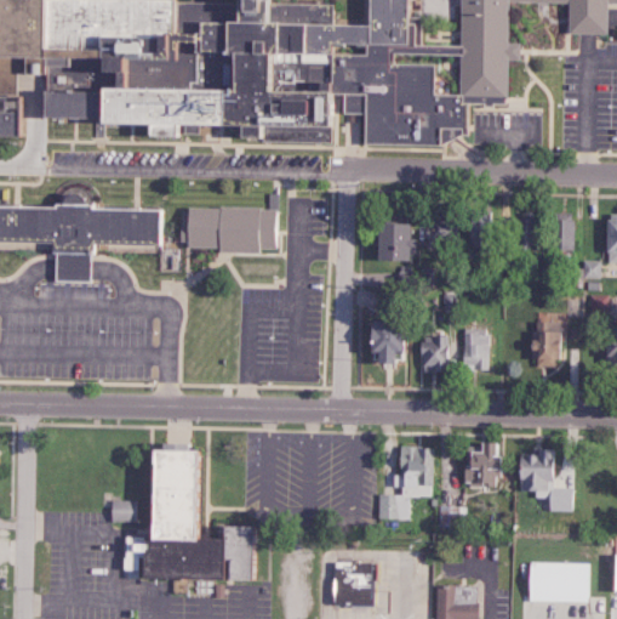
[(445,153),(474,104),(502,108),(518,0),(530,0),(603,43),(609,1),(616,3),(616,0),(450,0),(457,50),(423,44),(417,0),(364,0),(367,20),(275,6),(274,0),(232,0),(230,13),(137,0),(0,0),(0,55),(46,49),(38,108),(332,153),(341,100),(371,142),(445,153)]
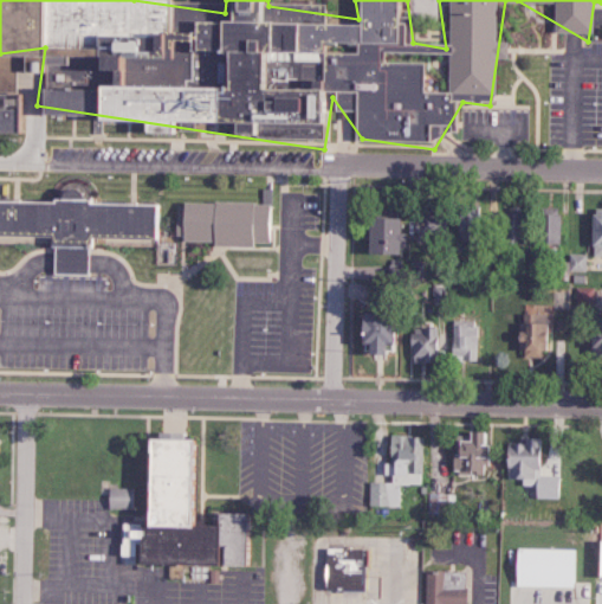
[(0,133),(26,133),(26,95),(0,95),(0,133)]
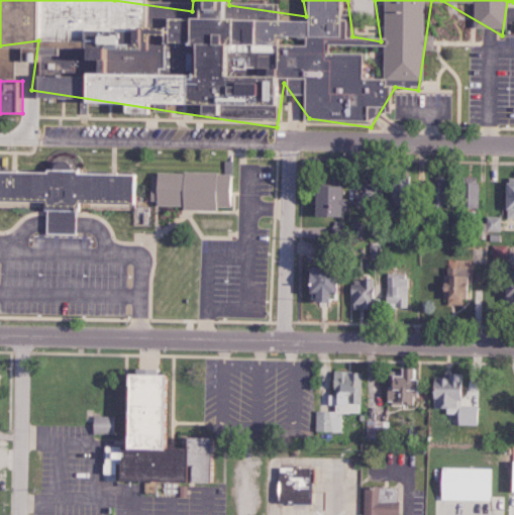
[(75,204),(139,205),(139,176),(79,175),(79,173),(0,171),(0,201),(40,202),(40,211),(46,211),(45,235),(75,236),(75,204)]
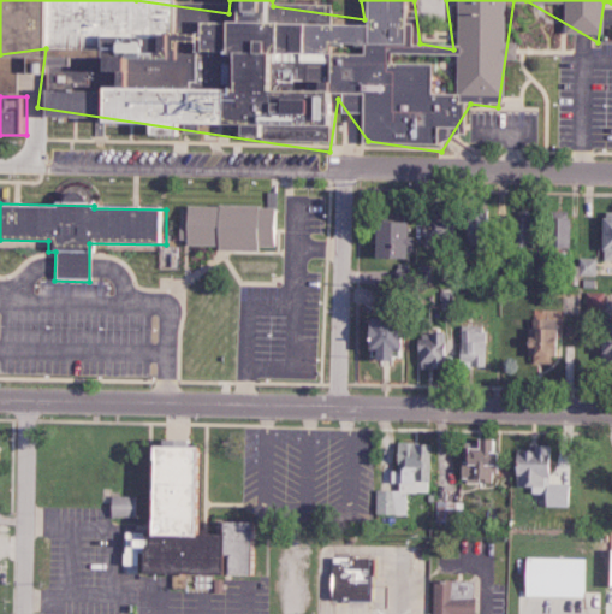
[(183,206),(182,248),(273,251),(274,208),(183,206)]
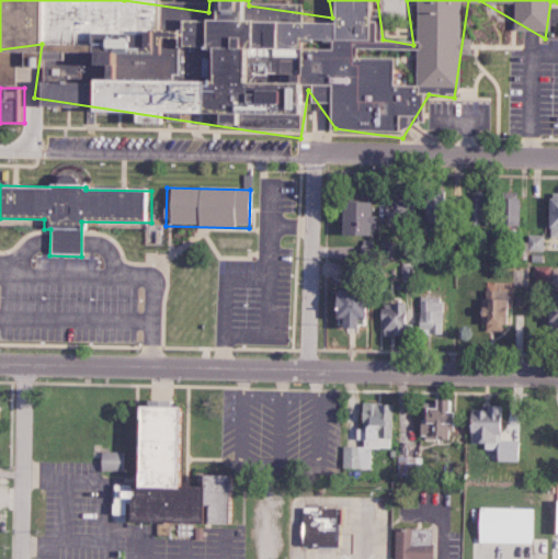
[(387,192),(386,220),(412,221),(413,193),(387,192)]
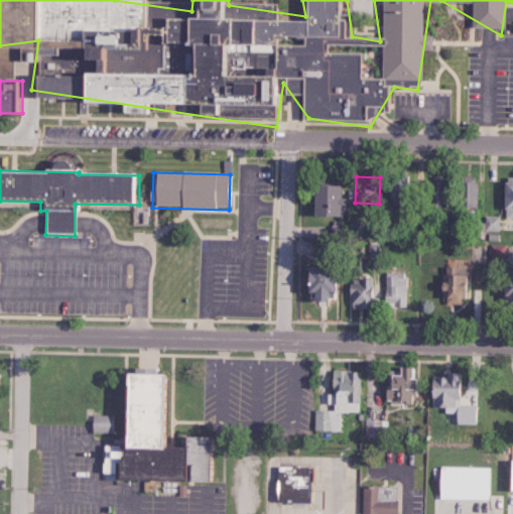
[(390,197),(412,198),(413,178),(391,177),(390,197)]
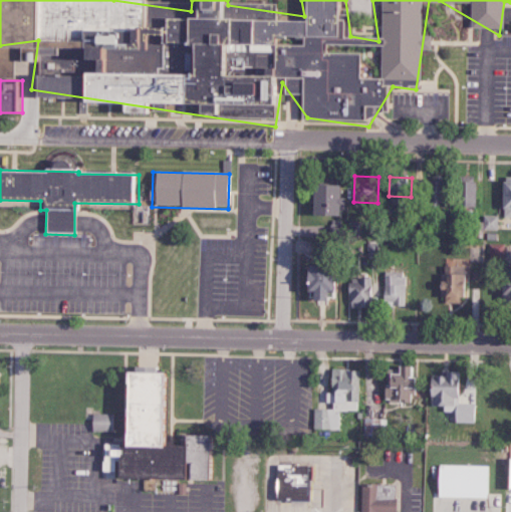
[(476,208),(476,178),(458,178),(459,209),(476,208)]
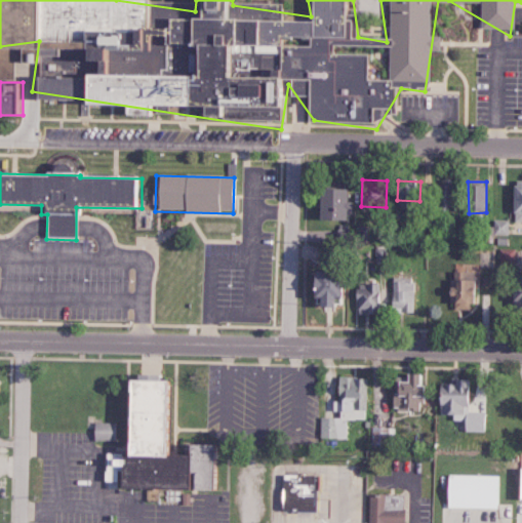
[(516,224),(521,224),(521,182),(512,183),(513,214),(516,214),(516,224)]
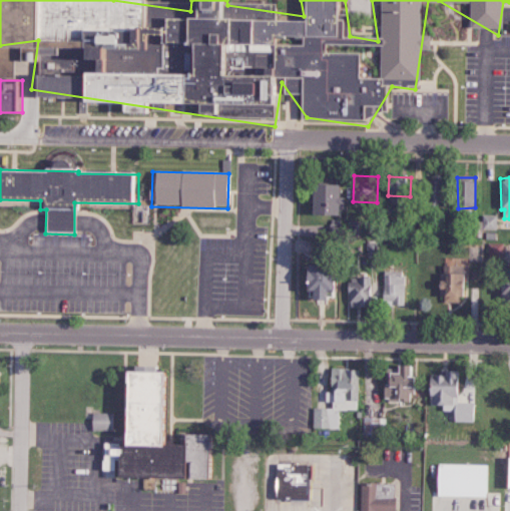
[(441,181),(426,181),(426,207),(442,207),(441,181)]
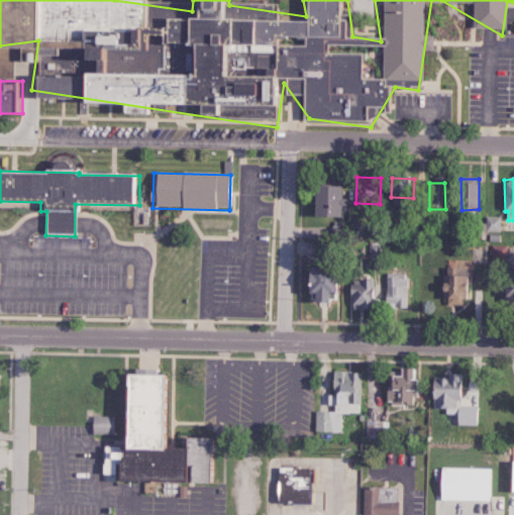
[(311,217),(338,218),(338,207),(339,207),(339,188),(312,187),(311,217)]
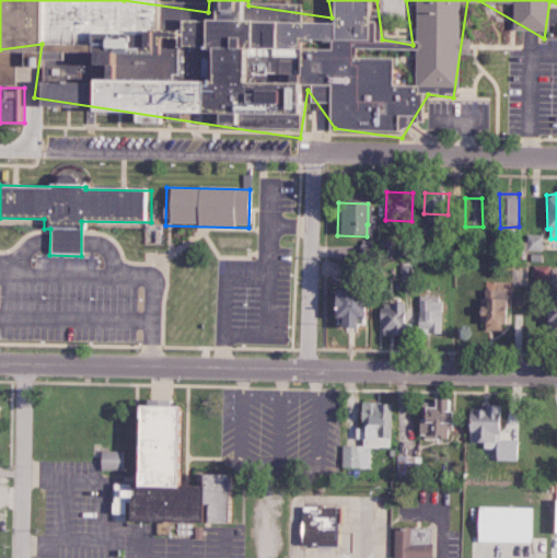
[(544,253),(545,236),(530,236),(530,252),(544,253)]
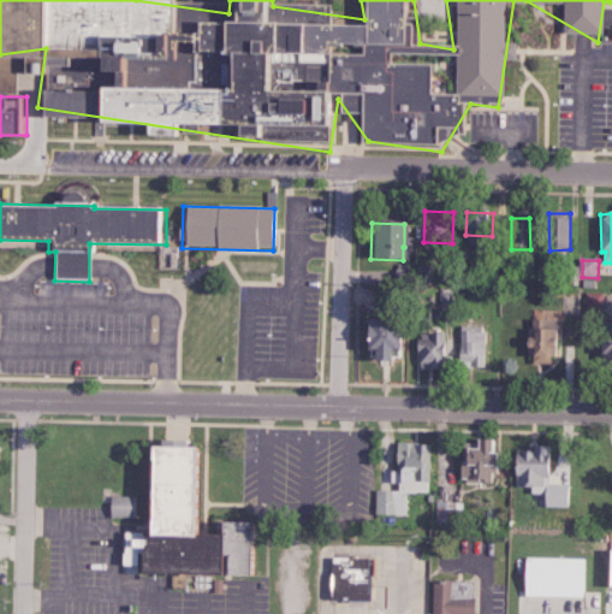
[(588,314),(606,316),(607,294),(589,294),(588,314)]
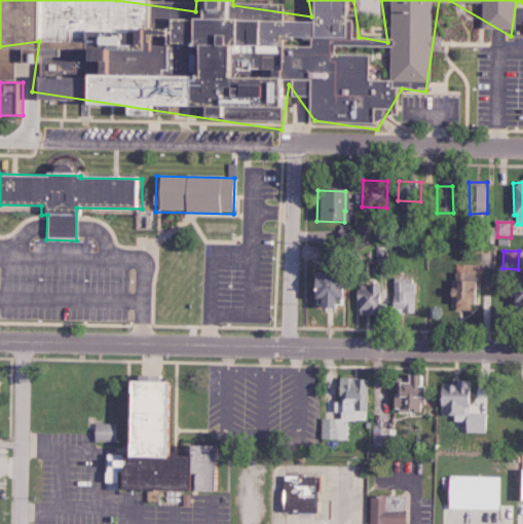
[(336,273),(309,273),(310,299),(316,299),(316,309),(329,309),(329,299),(337,299),(336,273)]
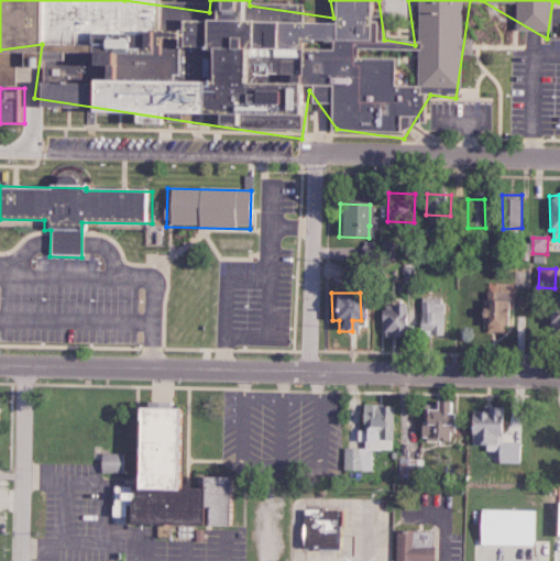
[(489,332),(507,333),(508,293),(487,293),(487,301),(482,301),(481,327),(489,327),(489,332)]
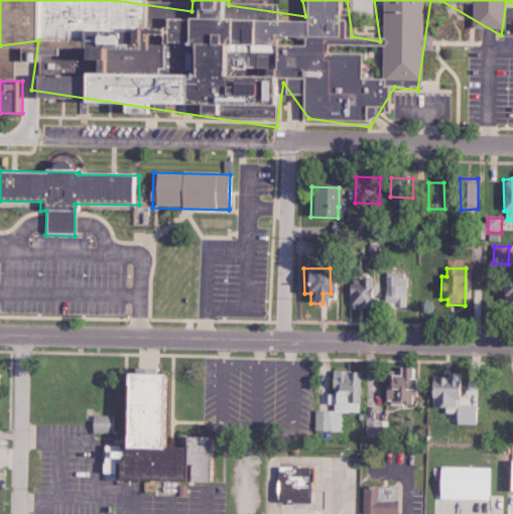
[(502,308),(512,307),(512,271),(502,272),(502,308)]
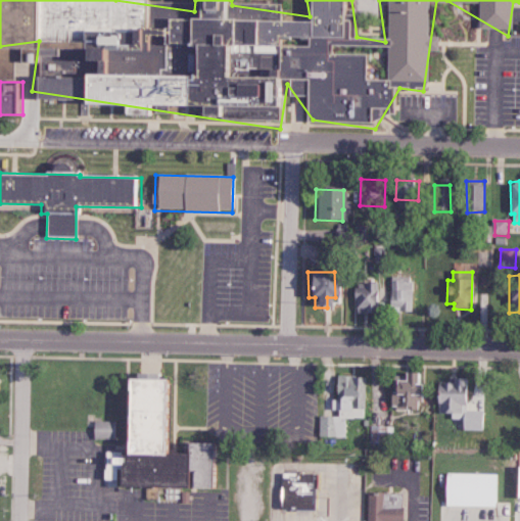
[(413,313),(413,278),(392,278),(391,313),(413,313)]
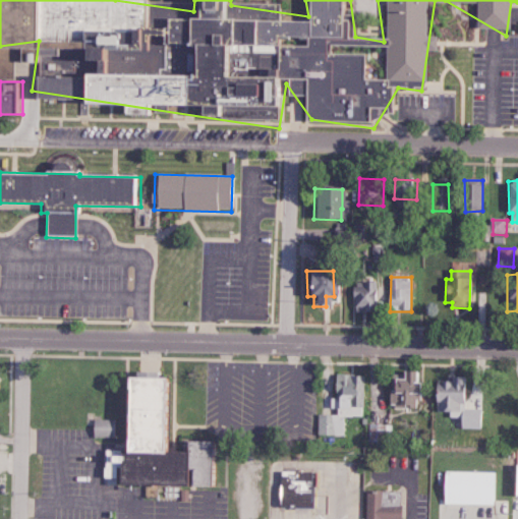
[(380,283),(355,282),(354,310),(379,311),(380,283)]
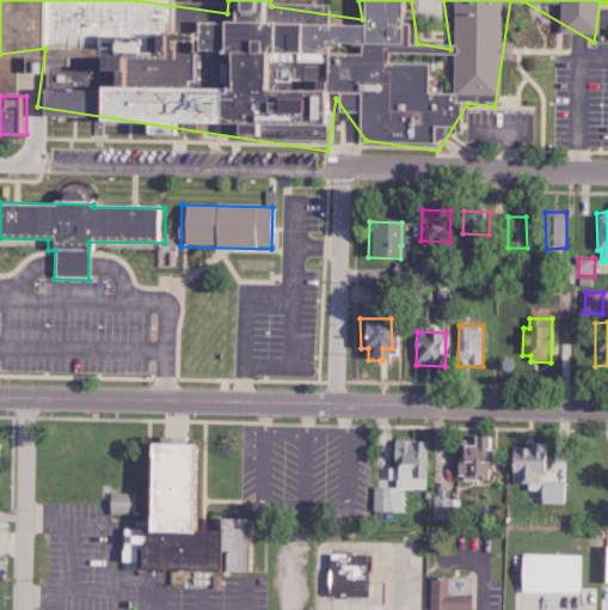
[(459,445),(458,480),(489,480),(489,469),(497,469),(497,437),(472,437),(472,445),(459,445)]
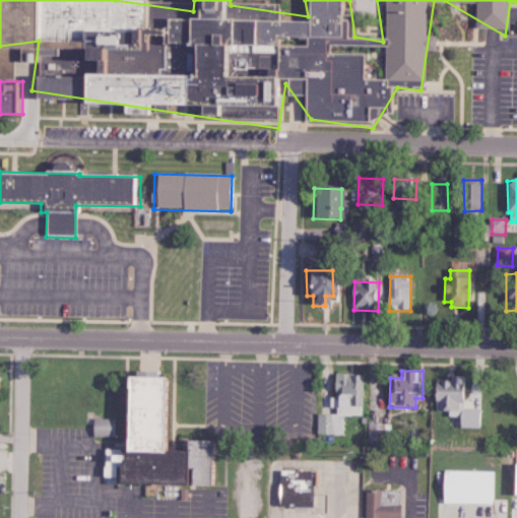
[(363,416),(364,375),(335,374),(335,397),(330,397),(330,412),(319,412),(319,435),(344,436),(344,416),(363,416)]
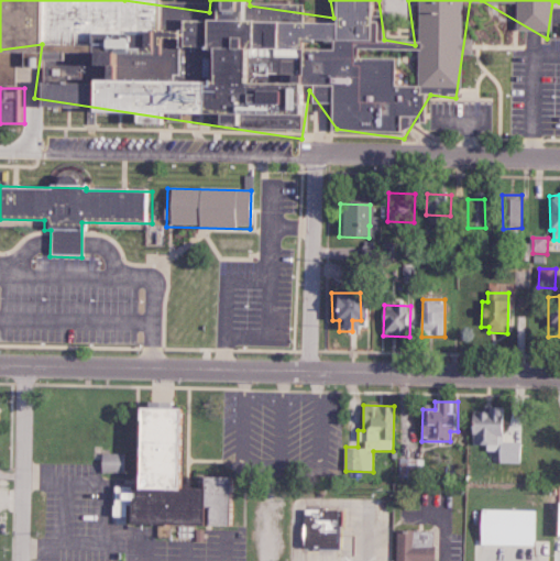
[(505,442),(506,407),(483,406),(483,413),(471,413),(470,444),(487,446),(486,452),(498,452),(498,463),(522,464),(523,443),(505,442)]
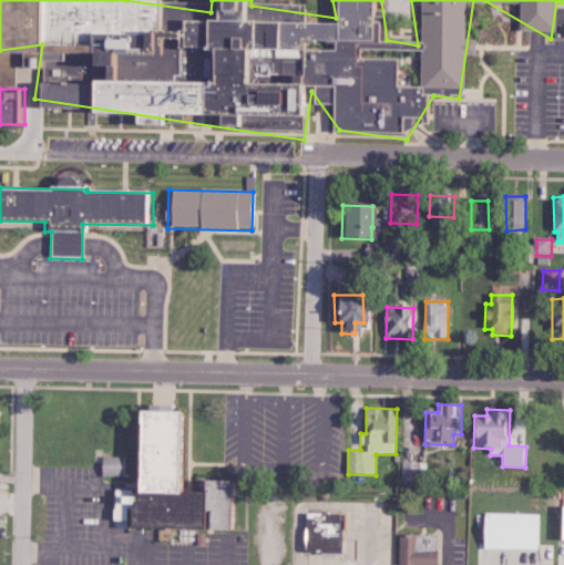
[(181,504),(137,503),(140,421),(183,423),(181,504)]
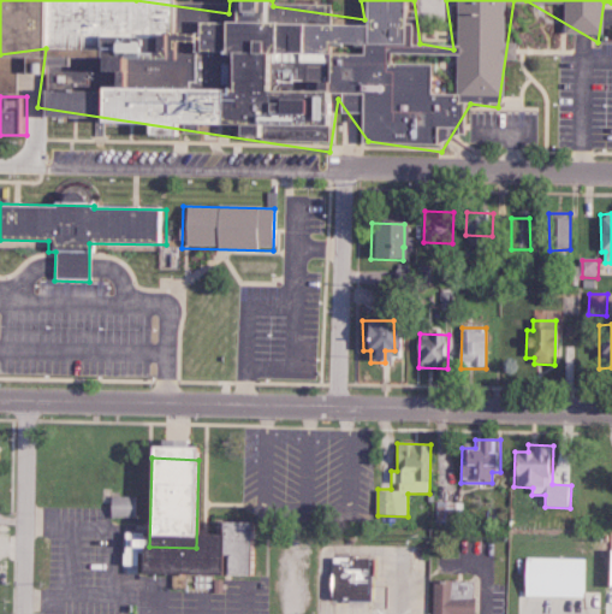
[(111,518),(140,519),(140,499),(112,497),(111,518)]
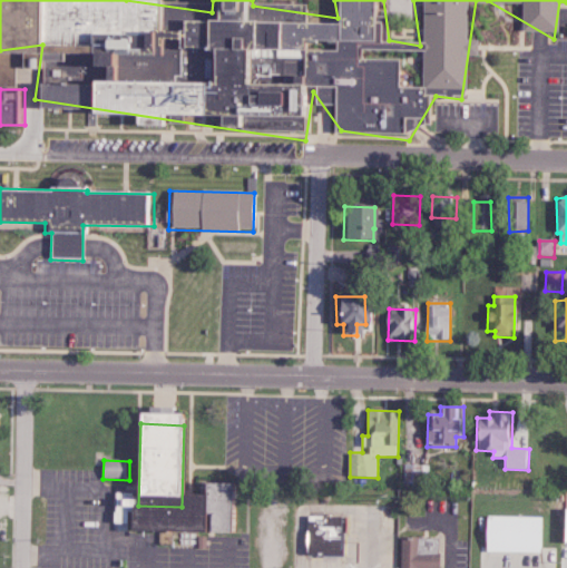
[(340,555),(304,555),(305,513),(340,513),(340,555)]
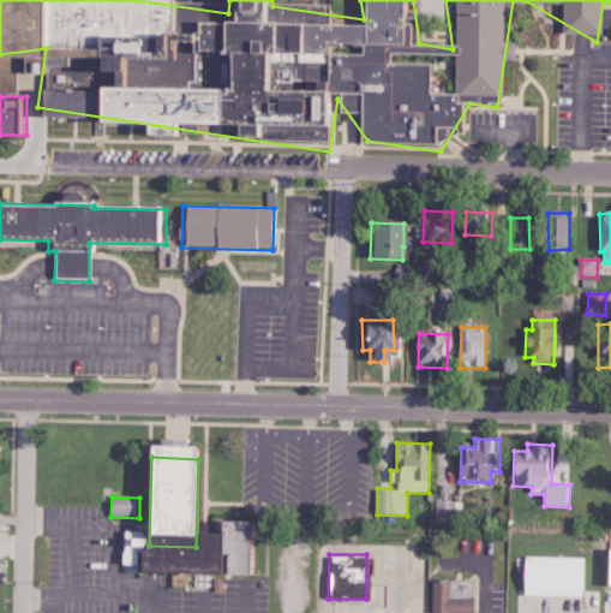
[(523,555),(579,557),(577,600),(522,599),(523,555)]
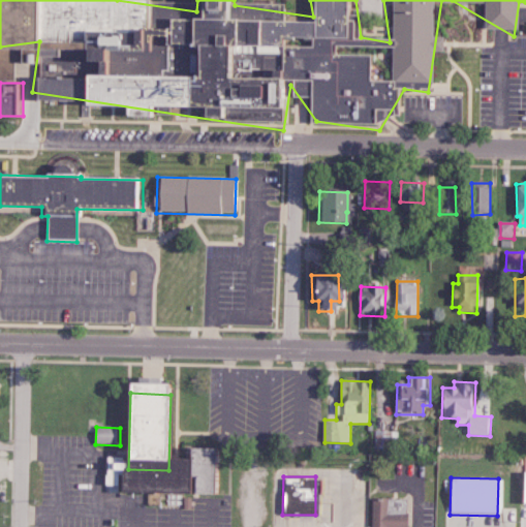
[(406,526),(408,499),(372,499),(371,526),(406,526)]
